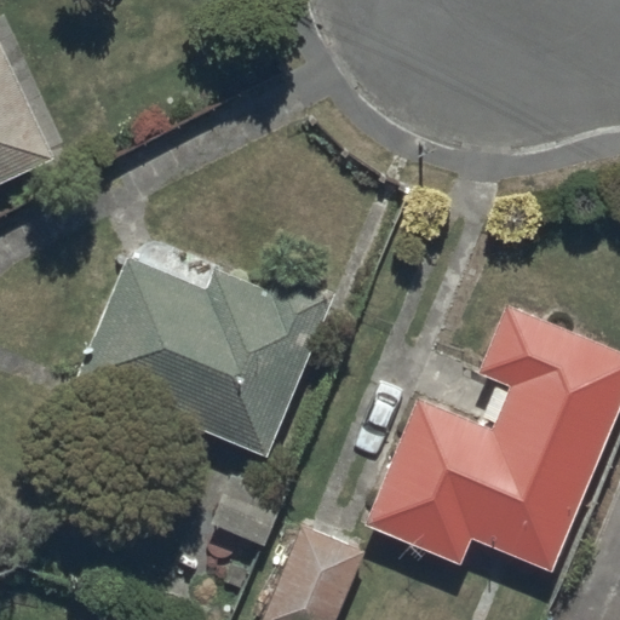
[(0,187),(56,161),(0,42),(0,187)]
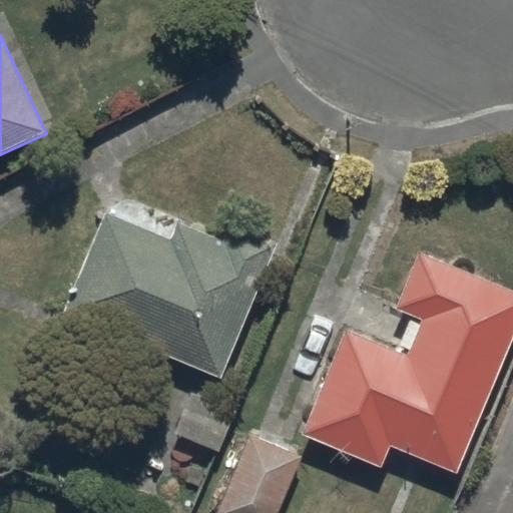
[(63,315),(221,380),(279,245),(230,225),(223,242),(178,223),(171,241),(106,214),(63,315)]
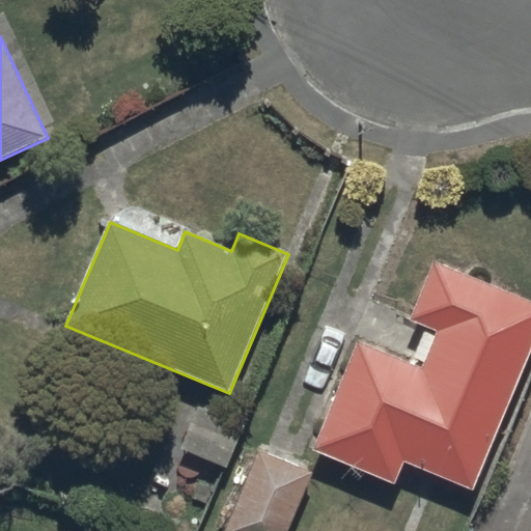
[(404,464),(473,493),(530,353),(530,304),(435,263),(410,322),(437,333),(421,369),(359,343),(313,453),(395,486),(404,464)]
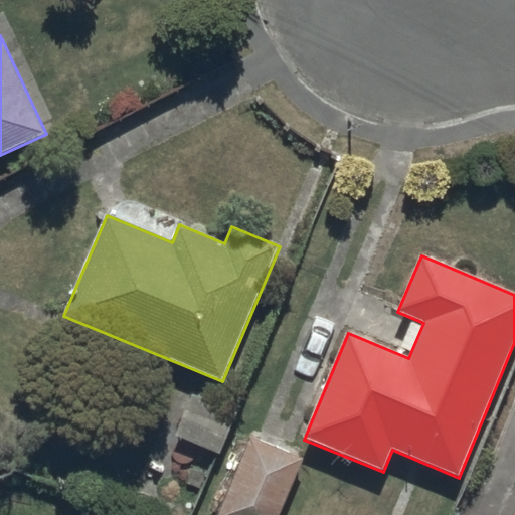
[(176,437),(219,455),(236,417),(192,398),(176,437)]
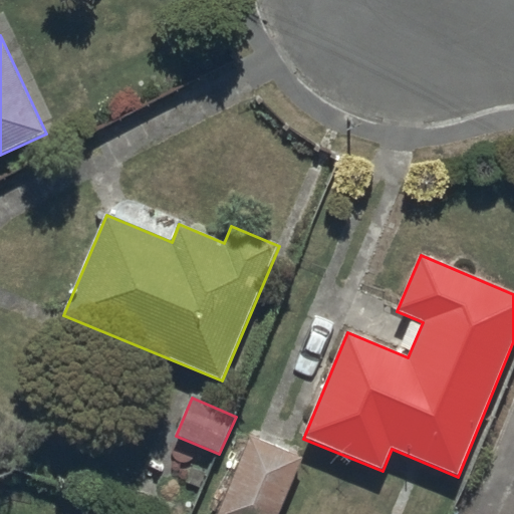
[(251,438),(218,513),(279,513),(303,459),(251,438)]
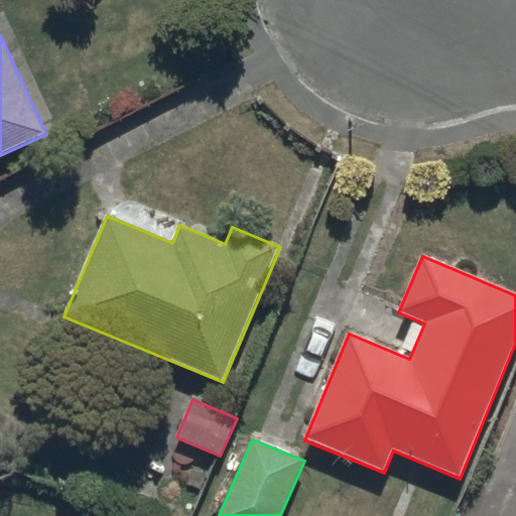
All buildings are outlined.
